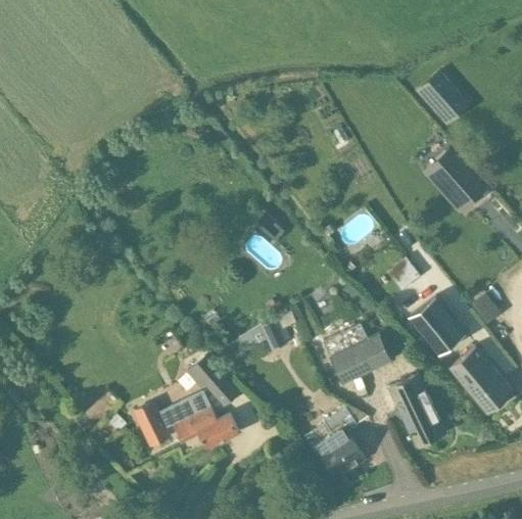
[(438,73),(416,93),(445,126),(468,106),(439,73),(438,73)]
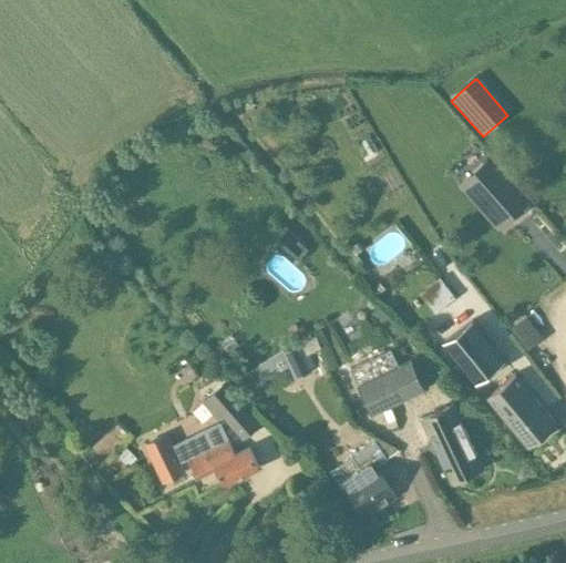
[(487,163),(459,188),(497,233),(505,226),(526,208),(487,163)]
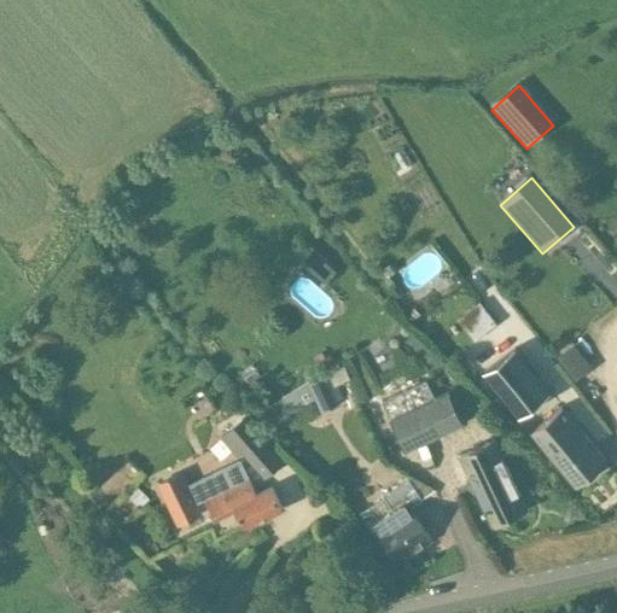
[(309,254),(297,269),(321,289),(333,274),(309,254)]
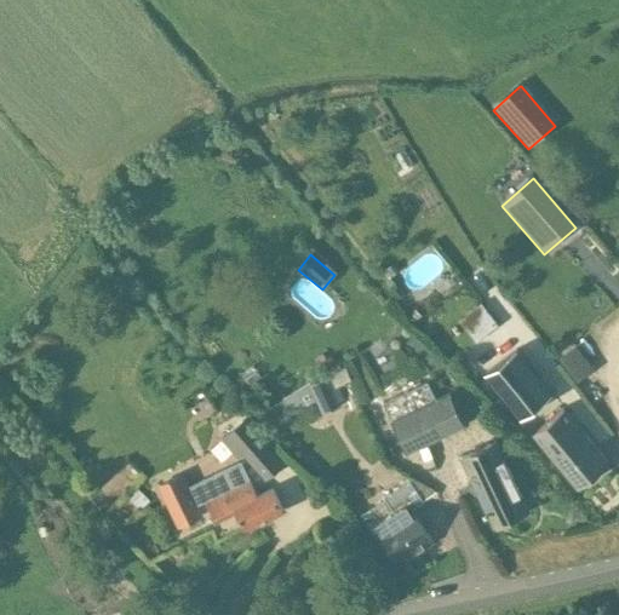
[(488,306),(462,320),(473,342),(499,327),(488,306)]
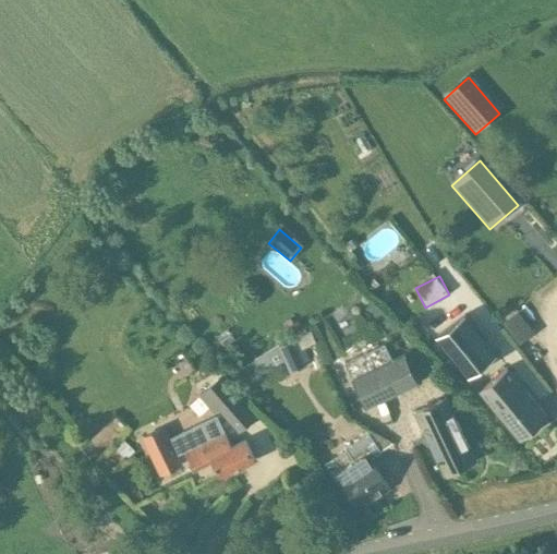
[(373,281),(364,289),(371,296),(378,288),(373,281)]
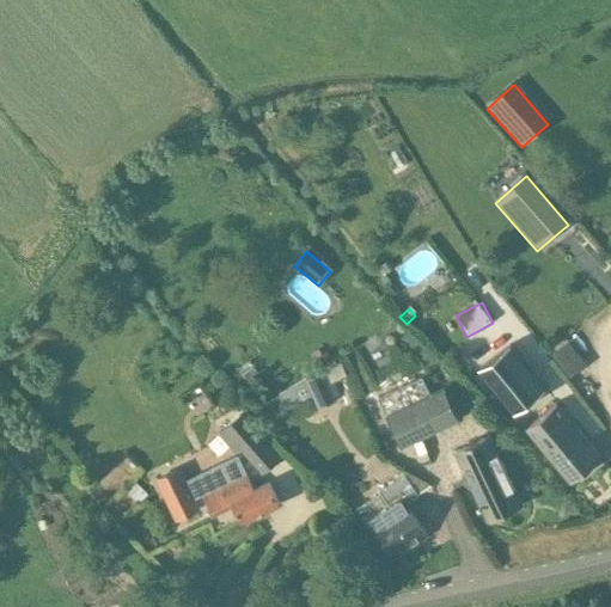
[(567,348),(553,360),(569,381),(584,369),(567,348)]
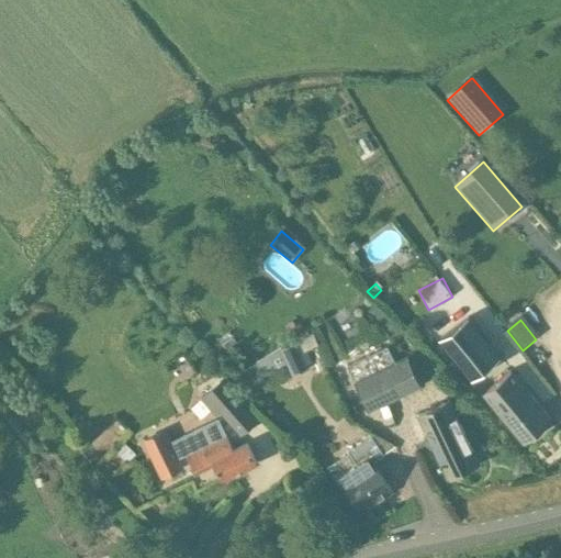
[(471,382),(498,361),(467,321),(439,343),(471,382)]
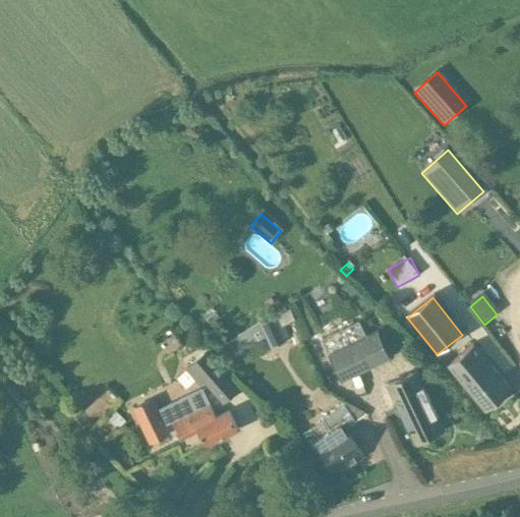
[(260,328),(270,352),(286,346),(284,342),(288,341),(279,320),(260,328)]
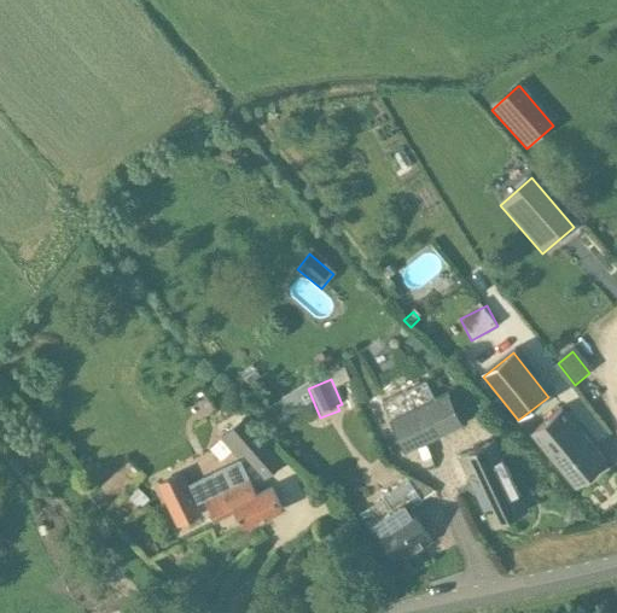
[(405,455),(463,427),(448,396),(434,403),(425,385),(382,406),(405,455)]
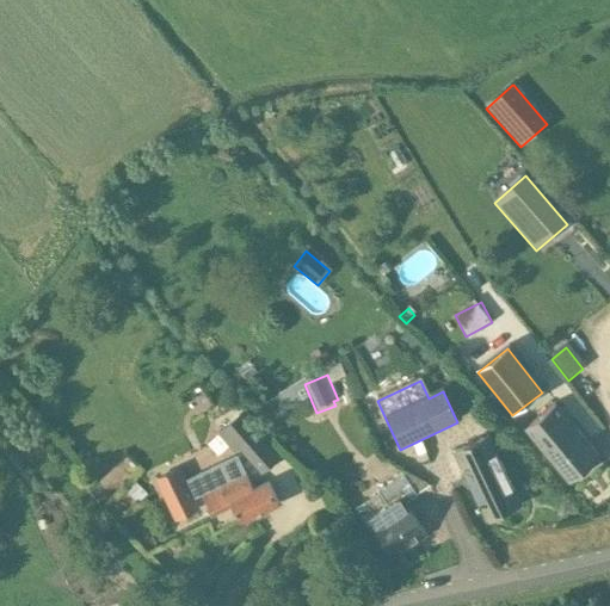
[(554,406),(524,430),(568,484),(598,459),(554,406)]
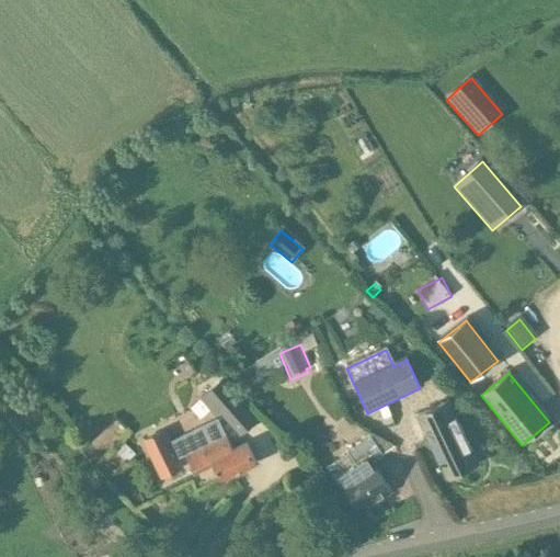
[(216,382),(197,400),(212,416),(216,412),(237,434),(252,420),(216,382)]
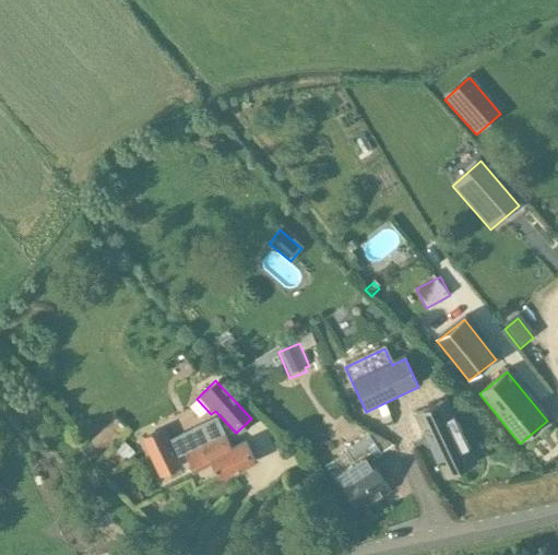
[(416,416),(446,480),(476,464),(447,402),(416,416)]
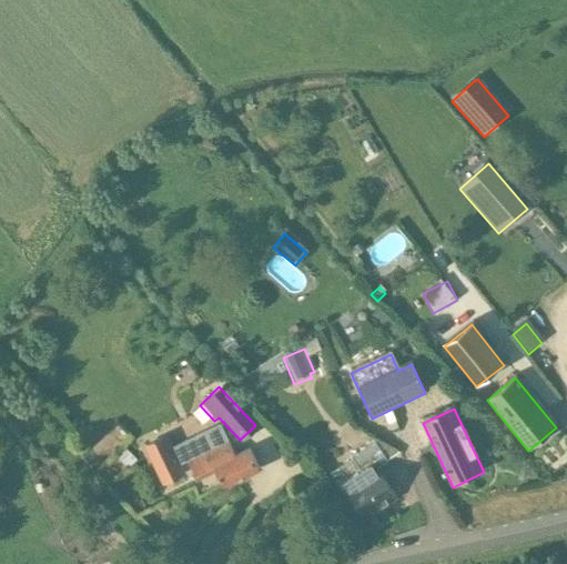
[(214,469),(224,489),(259,472),(249,452),(234,459),(220,429),(172,451),(166,440),(145,450),(162,484),(183,474),(180,466),(188,462),(196,481),(212,473),(211,471),(214,469)]
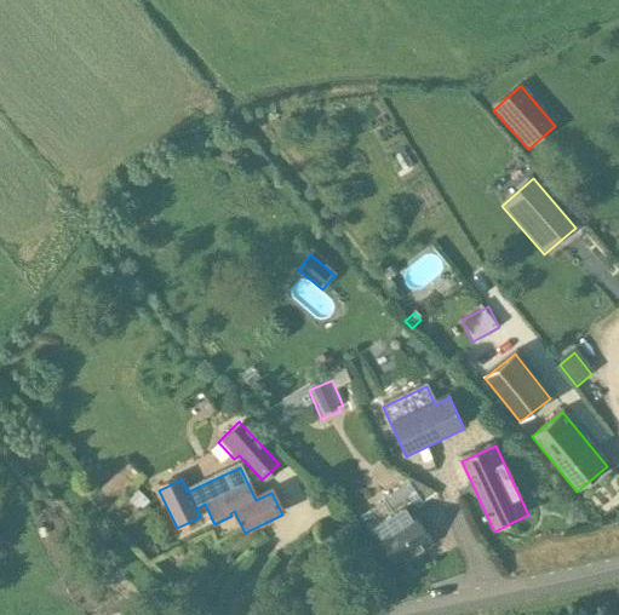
[(384,501),(385,504),(361,519),(380,547),(385,545),(401,568),(433,547),(418,526),(418,527),(410,515),(422,506),(422,505),(435,496),(411,483),(384,501)]
